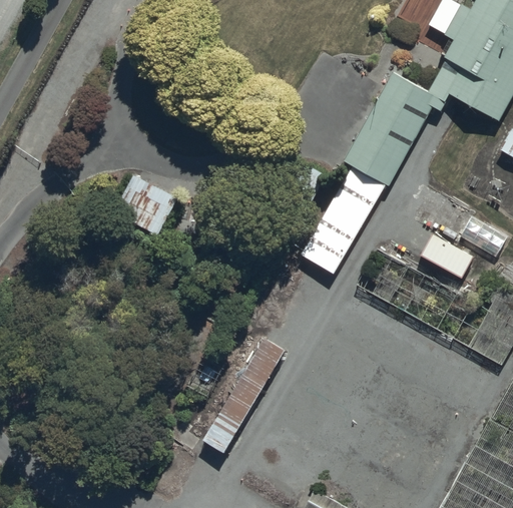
[(499,120),(512,95),(512,0),(475,0),(470,10),(461,6),(444,37),(451,40),(442,56),(447,59),(430,90),(394,71),(344,164),(347,165),(299,256),(337,276),(385,186),(389,187),(433,106),(440,110),(449,93),(499,120)]
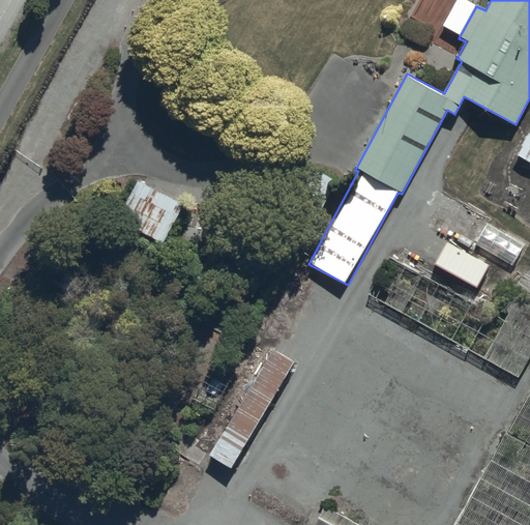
[(529,133),(518,154),(529,161),(529,133)]
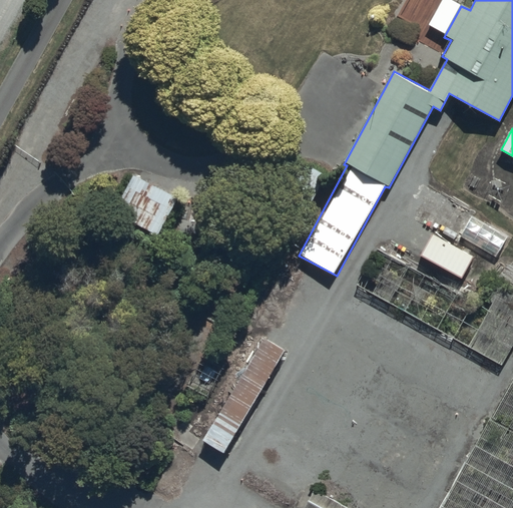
[(177,198),(150,182),(129,221),(156,236),(177,198)]
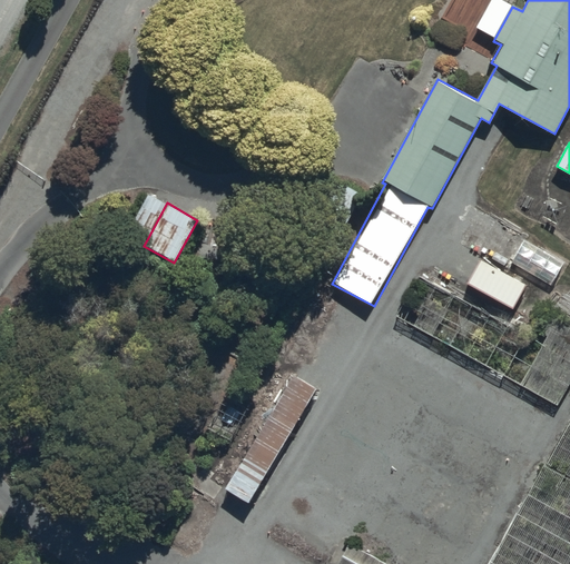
[(524,284),(481,261),(469,285),(512,307),(524,284)]
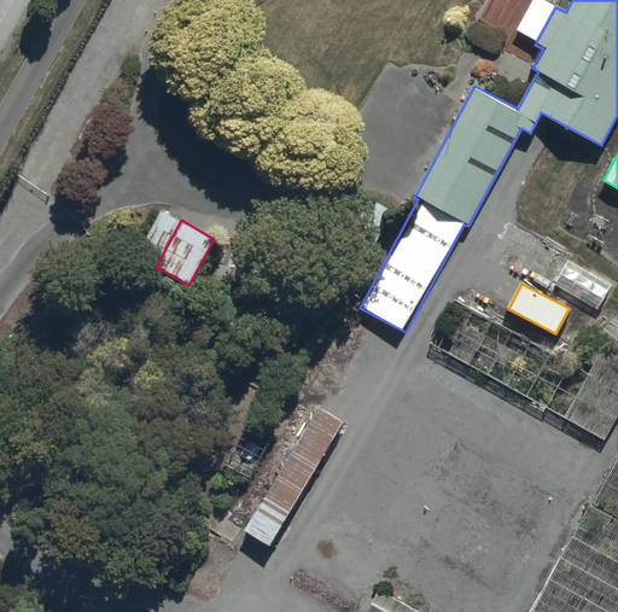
[(269,548),(342,420),(315,404),(243,532),(269,548)]
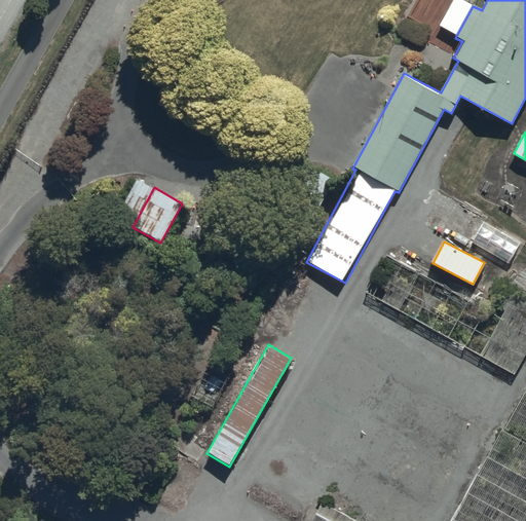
[(351,520),(321,504),(310,520),(351,520)]
